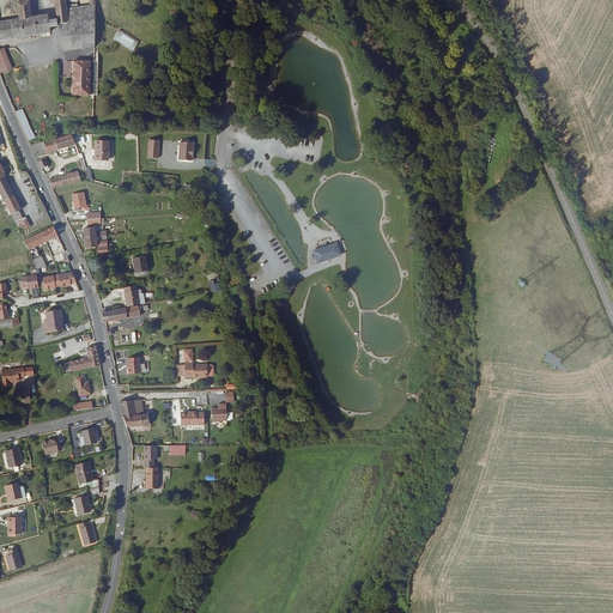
[(67,11),(65,0),(53,0),(58,25),(60,25),(96,19),(96,7),(67,11)]
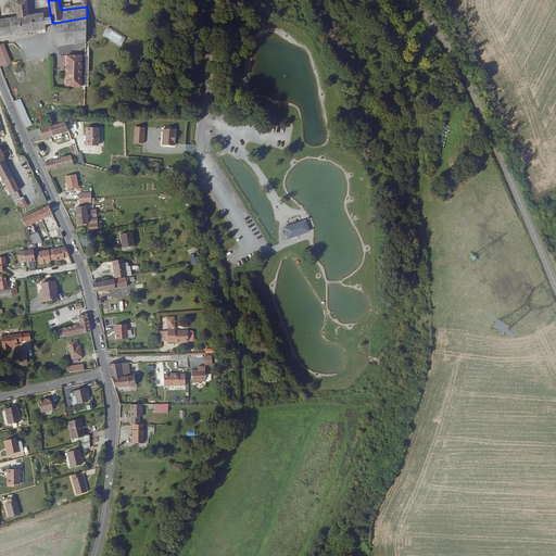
[(0,36),(46,30),(45,22),(48,22),(47,21),(45,21),(43,14),(28,16),(25,1),(14,3),(17,19),(0,21),(0,36)]
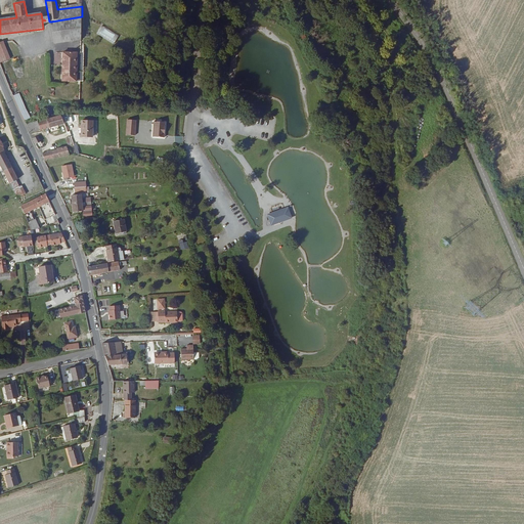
[(82,16),(51,22),(56,45),(82,40),(82,16)]
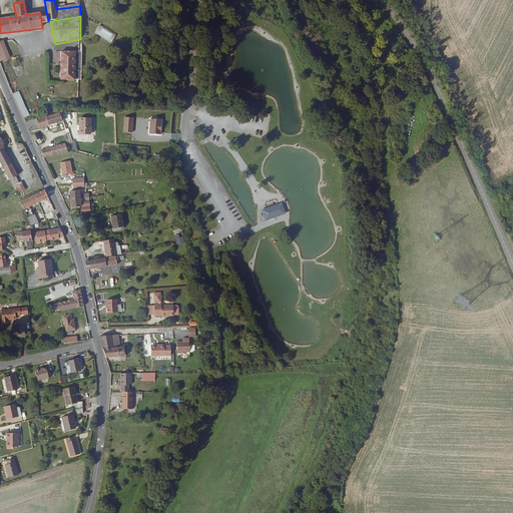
[(95,35),(112,43),(116,34),(99,26),(95,35)]
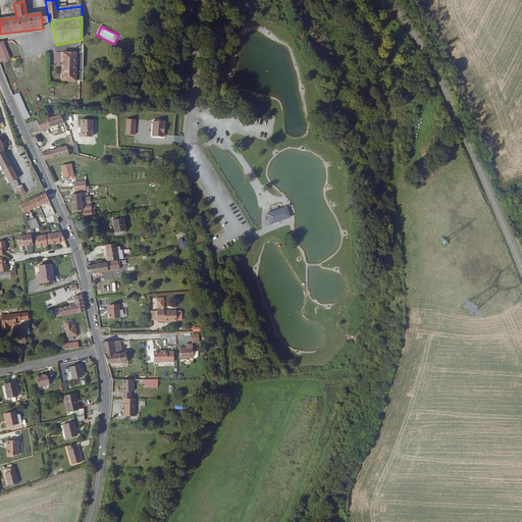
[(0,62),(10,59),(4,41),(0,42),(0,62)]
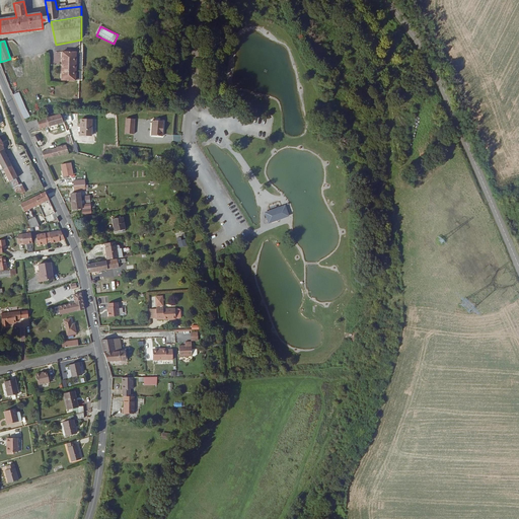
[(76,69),(76,52),(63,53),(63,65),(62,65),(63,69),(76,69)]
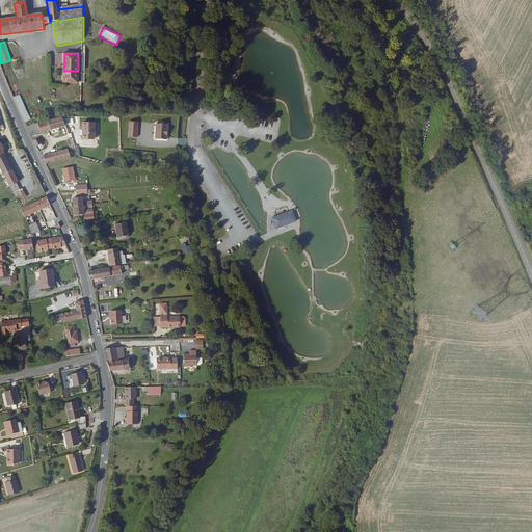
[(64,83),(79,82),(78,71),(64,71),(64,83)]
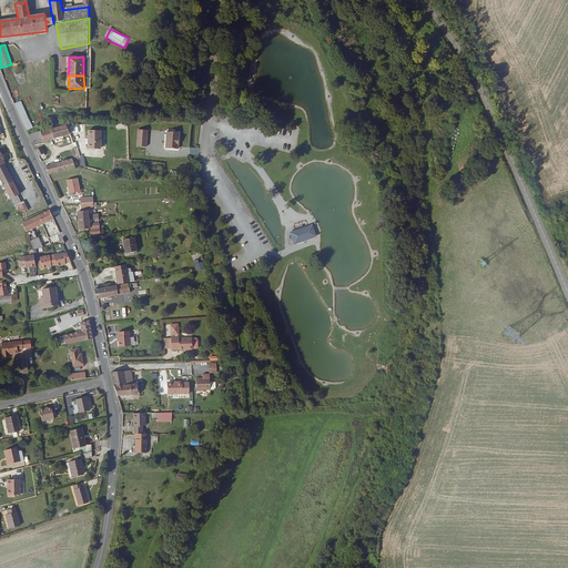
[(13,104),(27,132),(33,131),(21,102),(13,104)]
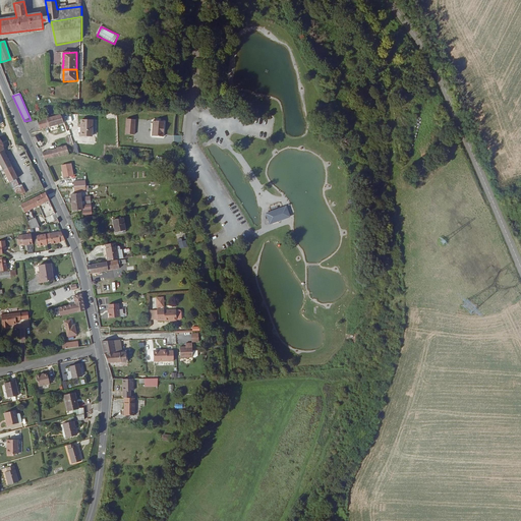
[(47,120),(38,121),(40,129),(44,128),(48,127),(47,122),(47,120)]
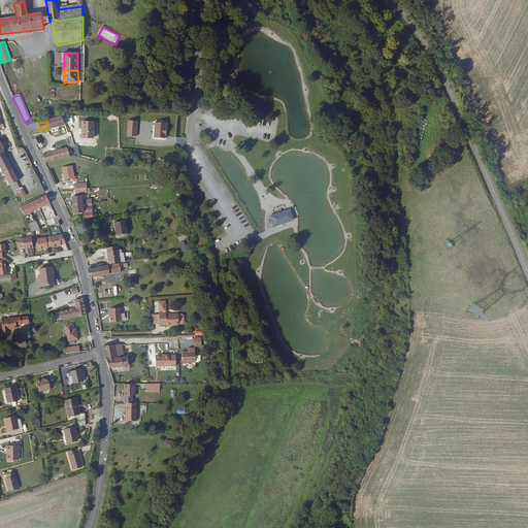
[(93,122),(81,122),(83,138),(93,138),(93,122)]
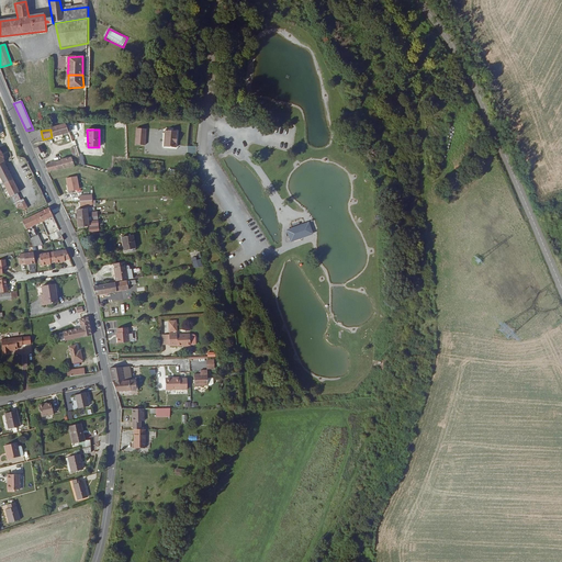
[(145,131),(135,130),(135,147),(145,147),(145,131)]
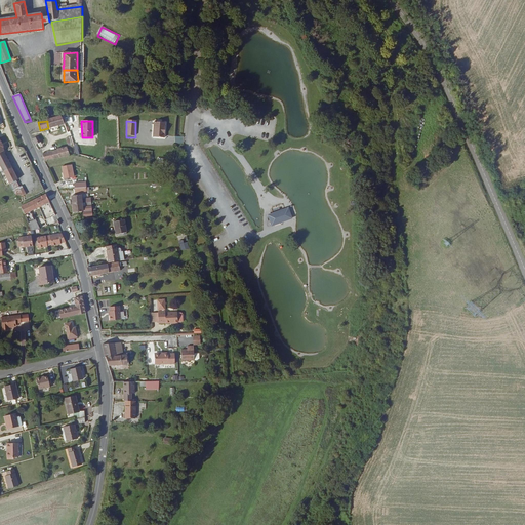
[(38,122),(33,123),(33,122),(29,123),(29,124),(26,125),(28,128),(29,133),(40,130),(38,122)]
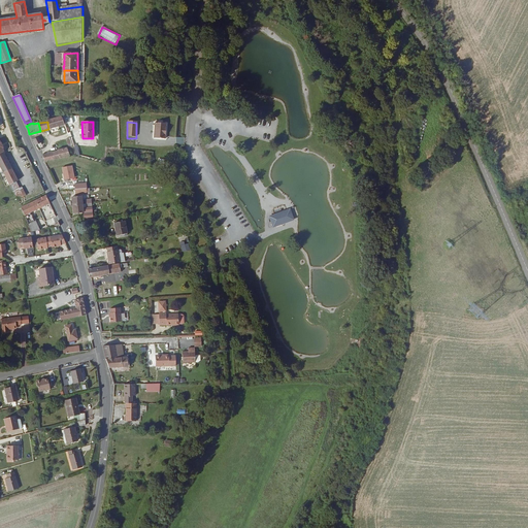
[(157,123),(157,133),(167,133),(167,123),(157,123)]
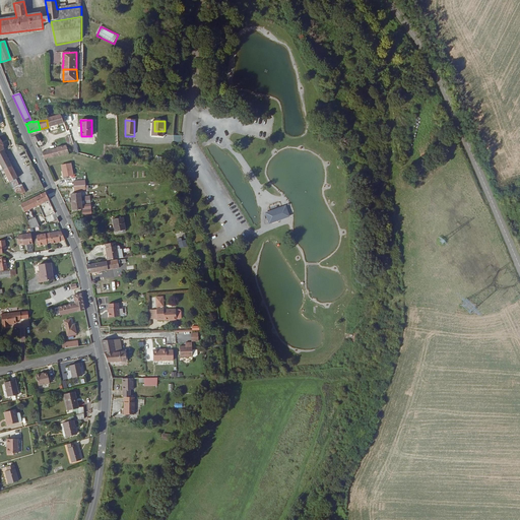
[(65,155),(68,155),(67,147),(56,148),(56,149),(51,150),(52,157),(65,155)]
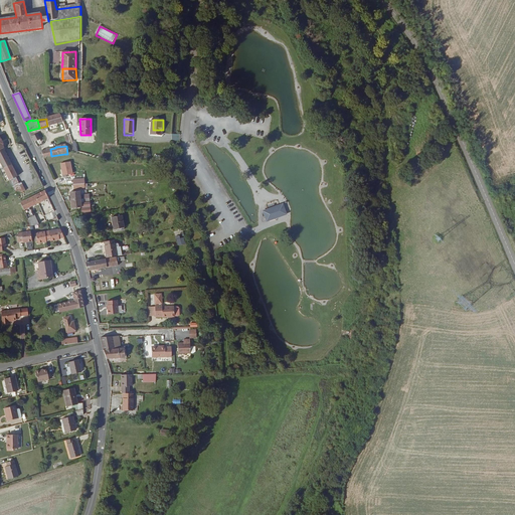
[(51,156),(50,149),(41,150),(42,154),(43,158),(51,156)]
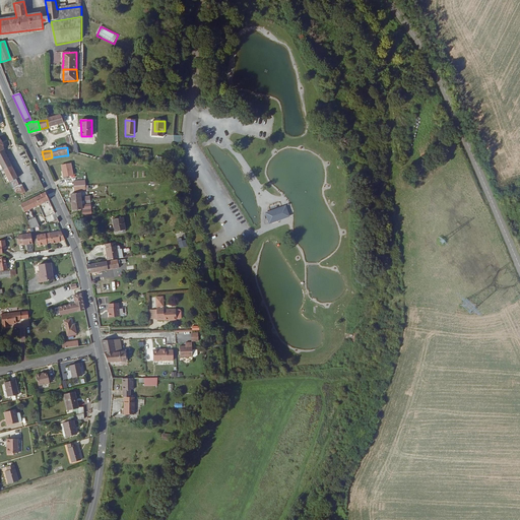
[(0,152),(0,163),(4,172),(12,169),(3,151),(0,152)]
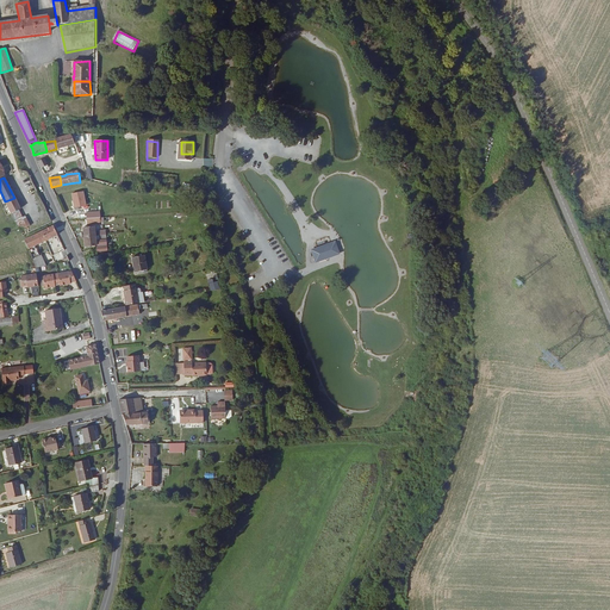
[(82,193),(72,194),(74,209),(86,206),(82,193)]
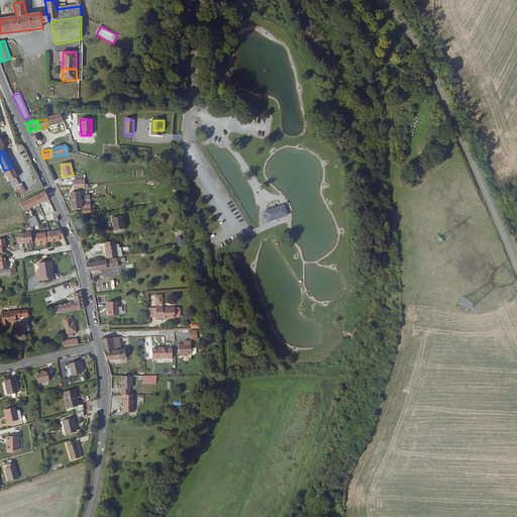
[(18,179),(12,168),(4,171),(10,184),(18,179)]
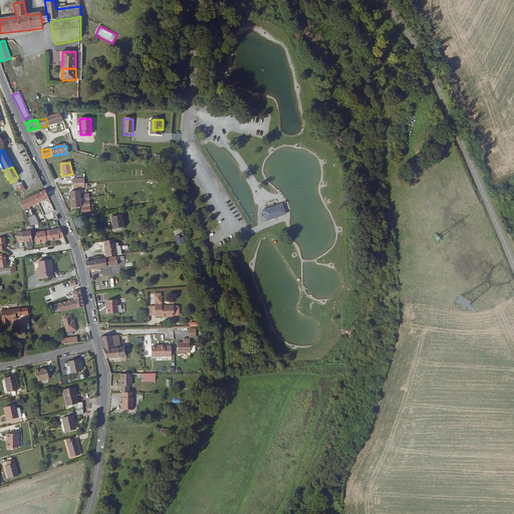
[(34,183),(38,190),(43,188),(40,181),(34,183)]
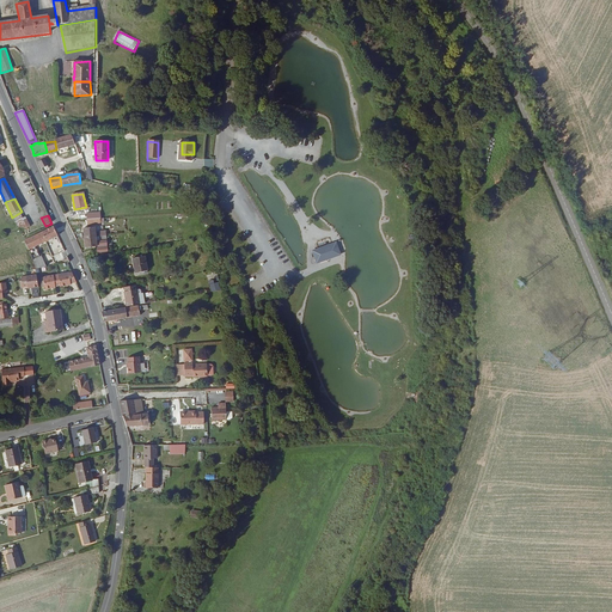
[(95,225),(83,227),(85,238),(96,236),(95,225)]
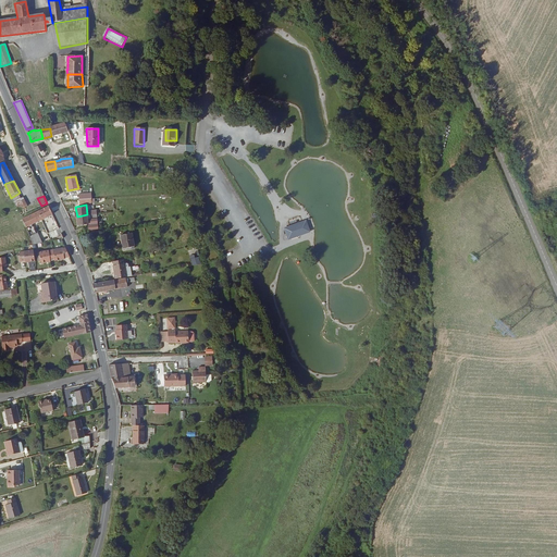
[(49,207),(21,220),(25,229),(26,227),(31,236),(29,237),(34,246),(42,244),(38,234),(37,234),(32,225),(52,217),(49,207)]
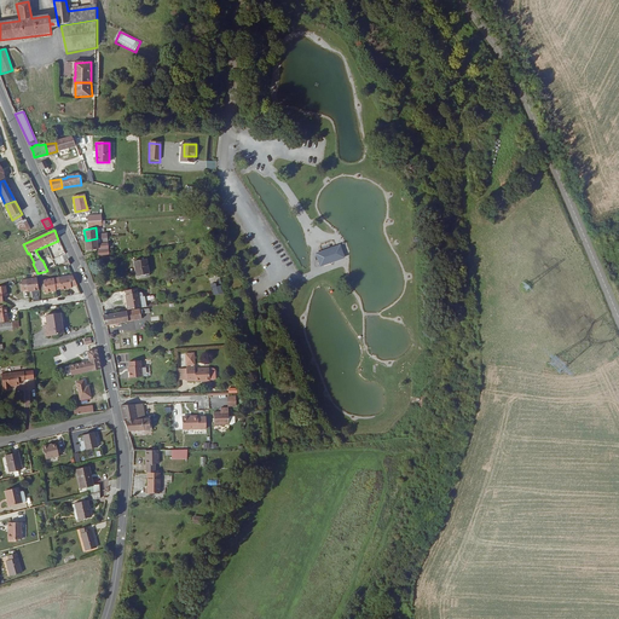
[(97,238),(86,241),(88,249),(99,248),(97,238)]
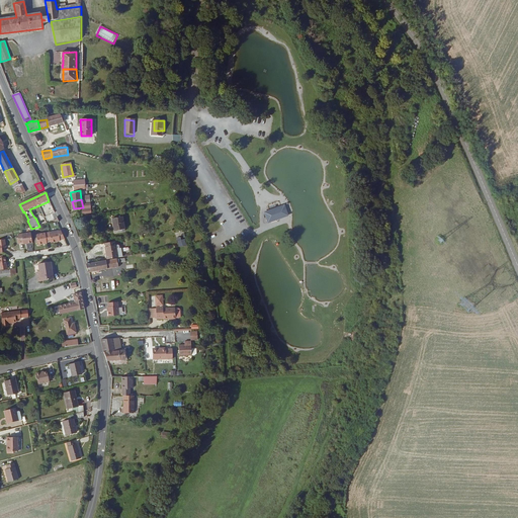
[(285,203),(264,209),(267,222),(289,216),(285,203)]
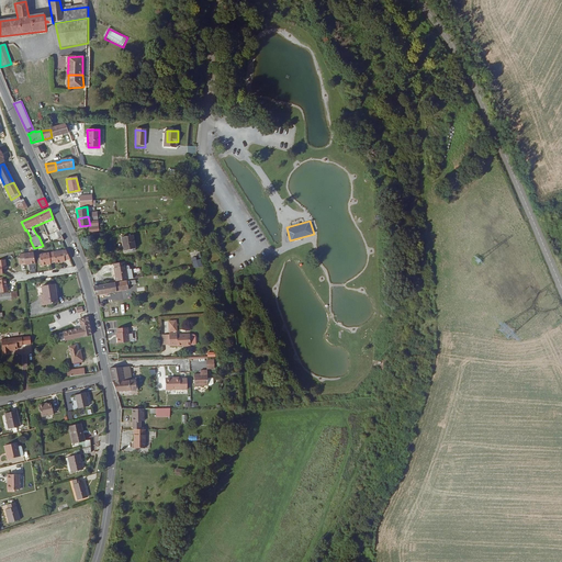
[(128,235),(117,237),(120,250),(131,249),(128,235)]
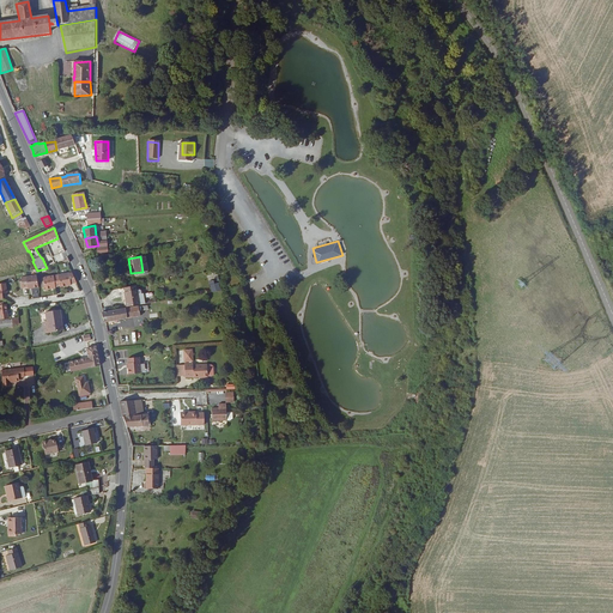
[(74,279),(72,273),(42,278),(43,281),(44,287),(44,290),(55,289),(55,286),(60,286),(60,287),(71,286),(70,285),(76,284),(77,284),(74,279)]
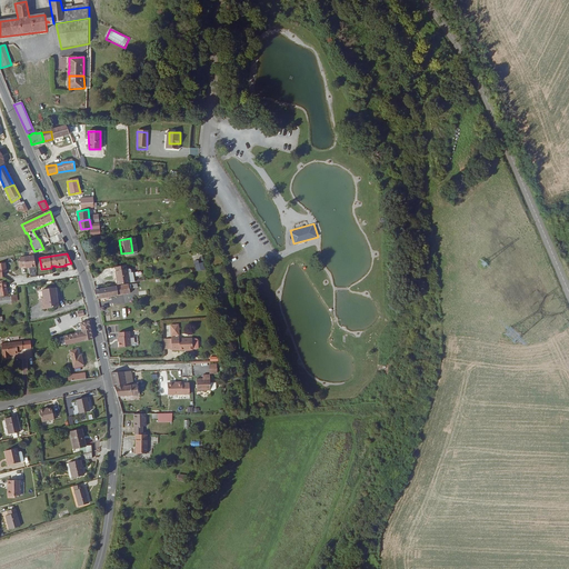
[(36,267),(33,256),(19,258),(21,268),(26,267),(26,269),(36,267)]
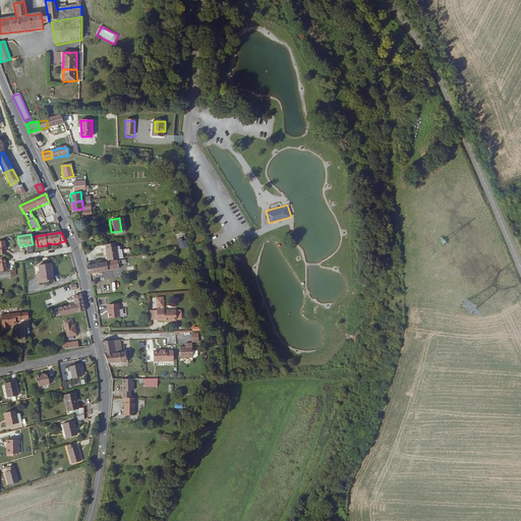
[(177,238),(180,247),(187,245),(185,236),(177,238)]
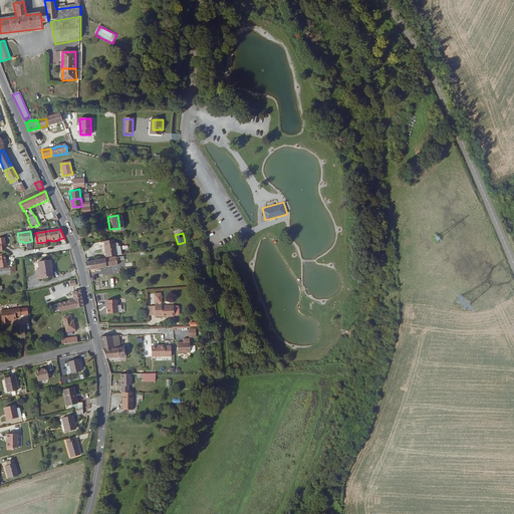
[(103,246),(106,258),(116,256),(114,241),(103,243),(103,244),(104,244),(104,245),(103,246)]
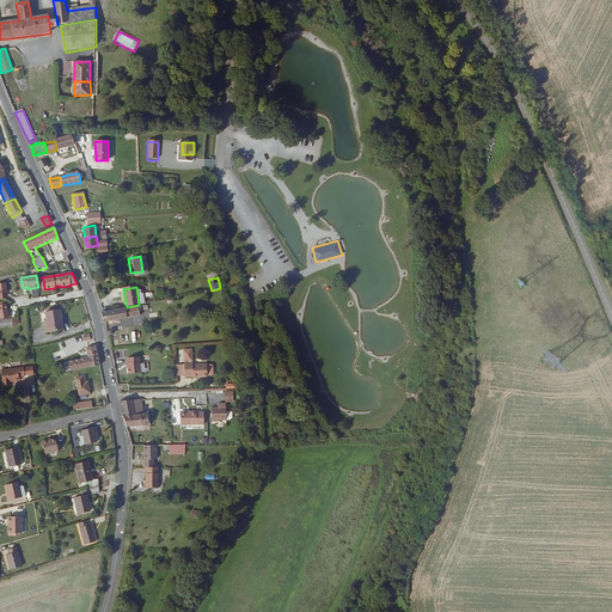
[(151,297),(148,287),(142,288),(146,303),(154,300),(153,295),(151,297)]
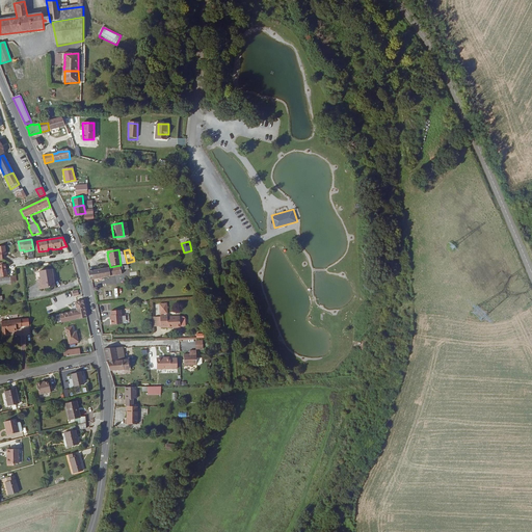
[(121,266),(87,272),(89,281),(91,280),(122,275),(121,266)]
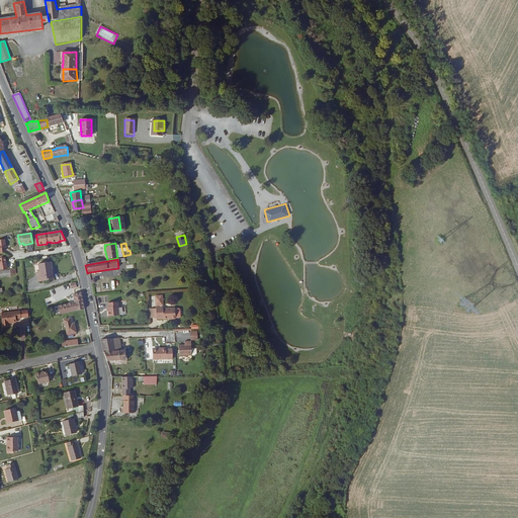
[(50,262),(38,264),(40,281),(52,279),(50,262)]
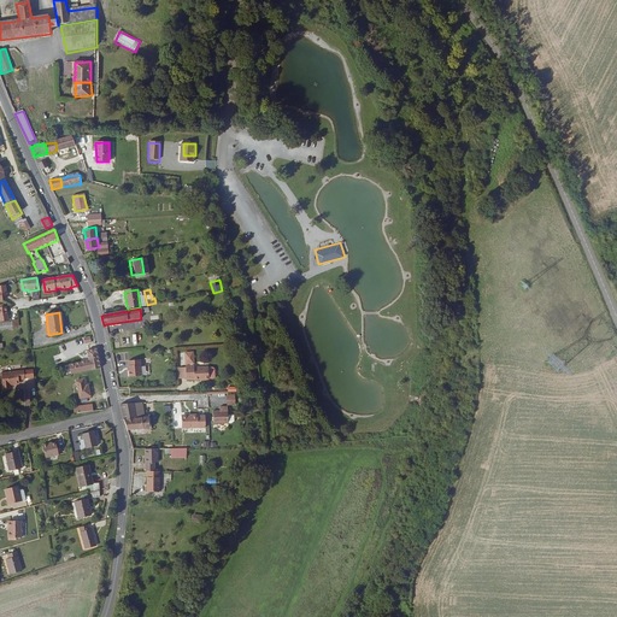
[(71,371),(101,365),(98,346),(87,348),(89,358),(69,362),(71,371)]
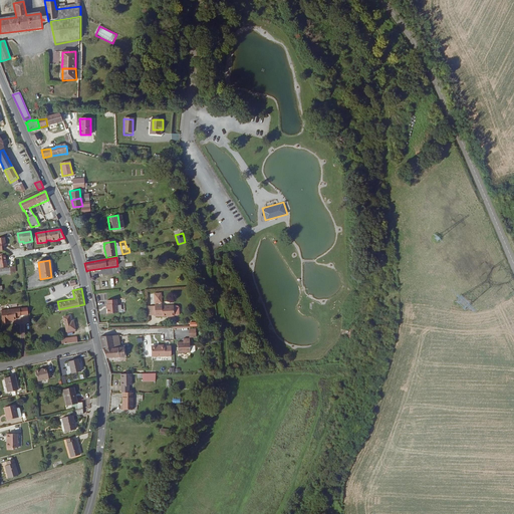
[(116,300),(107,301),(107,305),(108,314),(117,314),(116,300)]
